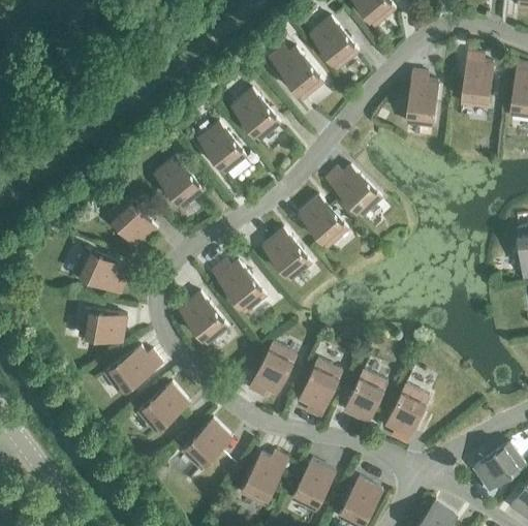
[(352,0),(375,26),(396,9),(387,0),(352,0)]
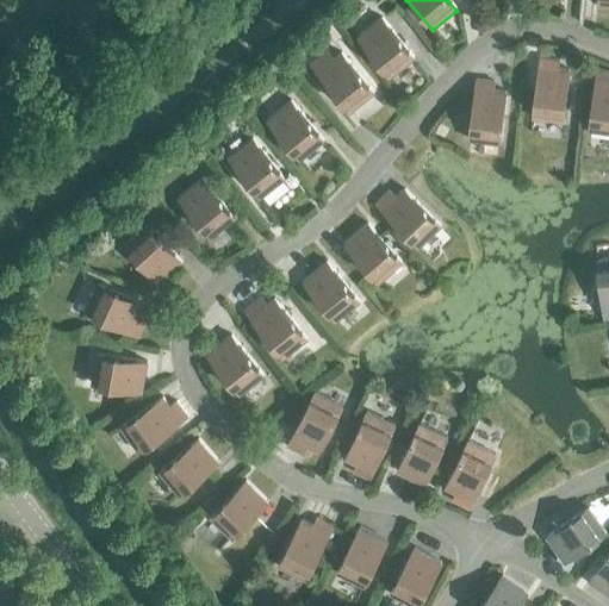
[(608,0),(597,0),(597,10),(608,10),(608,0)]
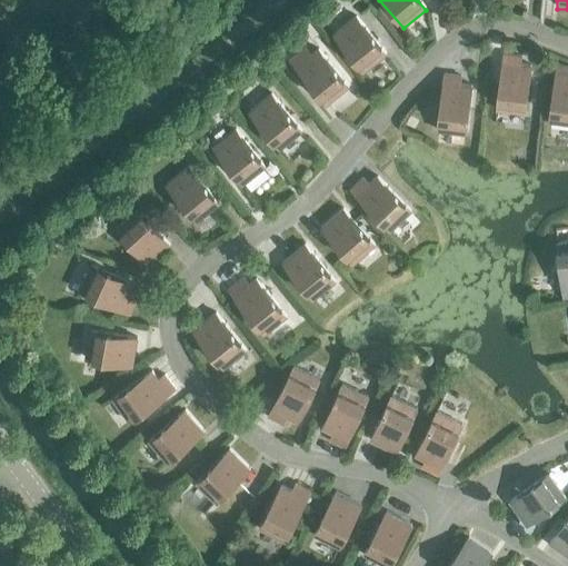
[(334,37),(364,73),(386,56),(356,18),(334,37)]
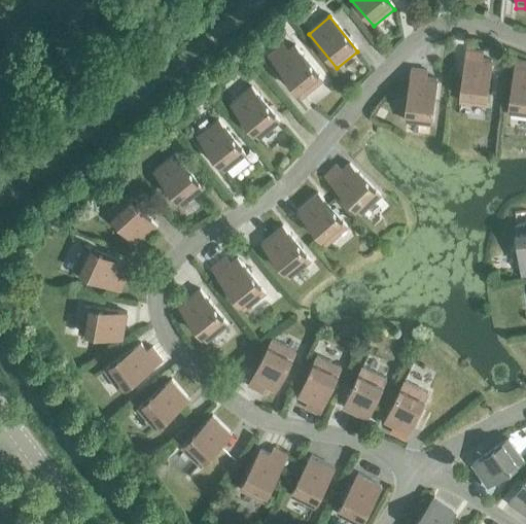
[(322,82),(294,47),(287,53),(282,46),(269,58),(302,99),(322,82)]
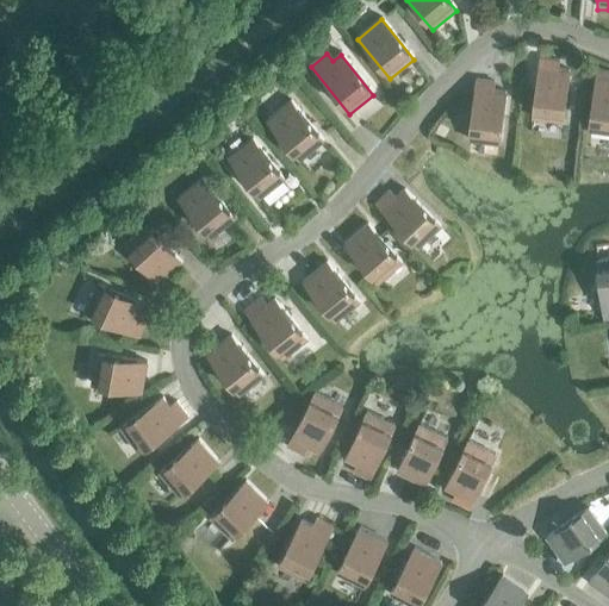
[(532,120),(563,124),(569,73),(538,69),(532,120)]
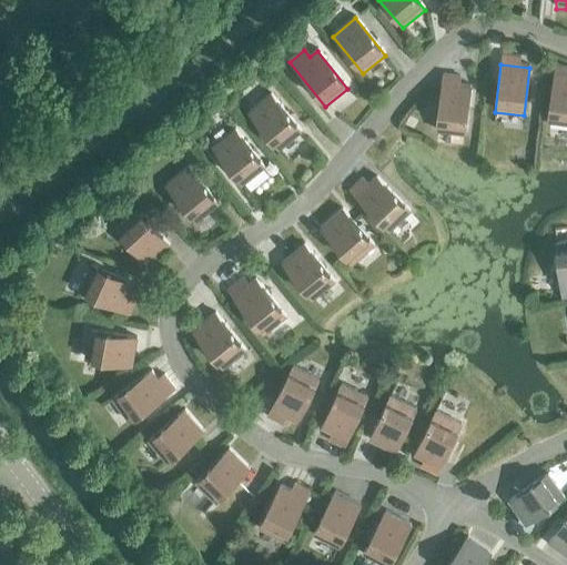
[(566,125),(566,69),(555,67),(547,123),(566,125)]
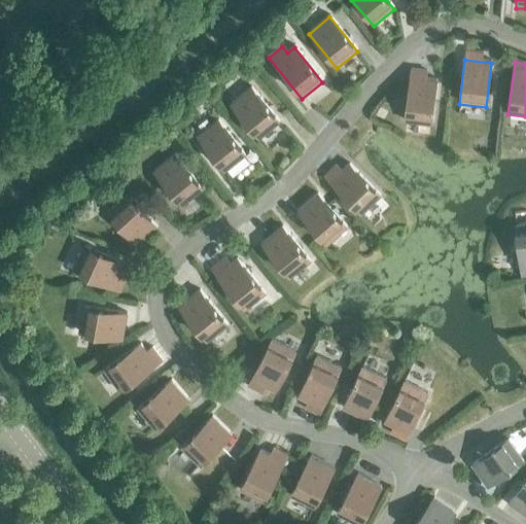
[(405,123),(431,126),(436,81),(410,78),(405,123)]
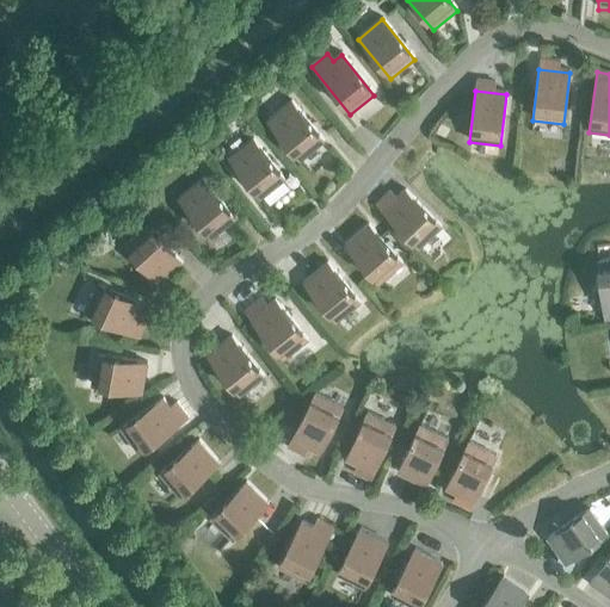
[(267,122),(300,162),(324,142),(291,103),(267,122)]
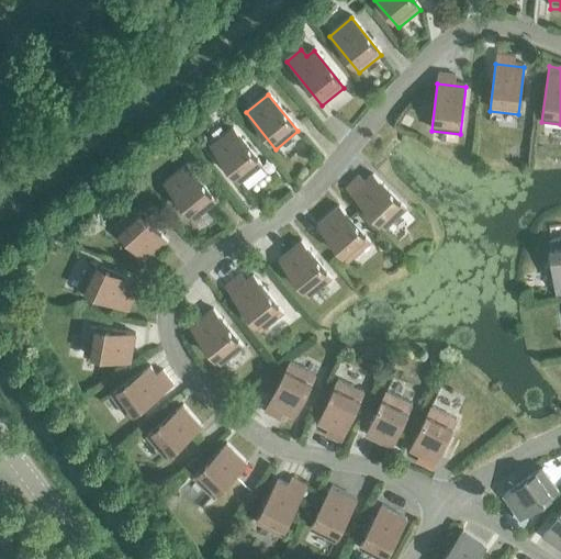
[(210,147),(239,185),(261,167),(232,129),(210,147)]
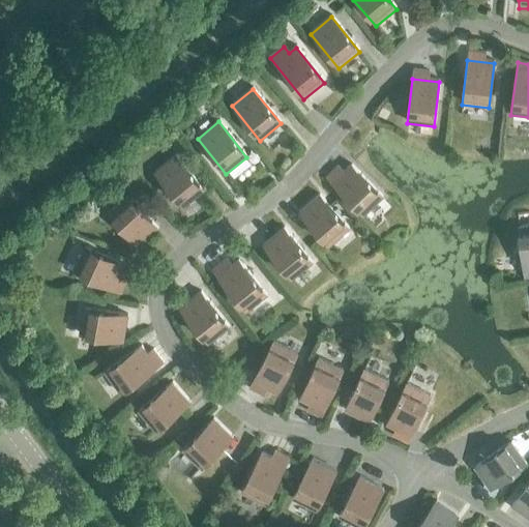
[(154,174),(182,208),(204,192),(175,156),(154,174)]
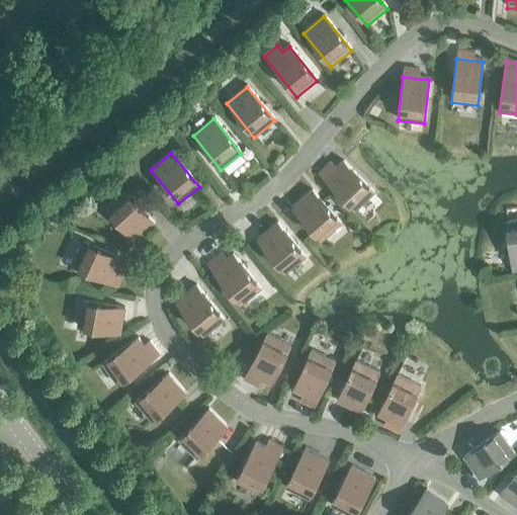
[(324,180),(355,211),(373,193),(343,162),(324,180)]
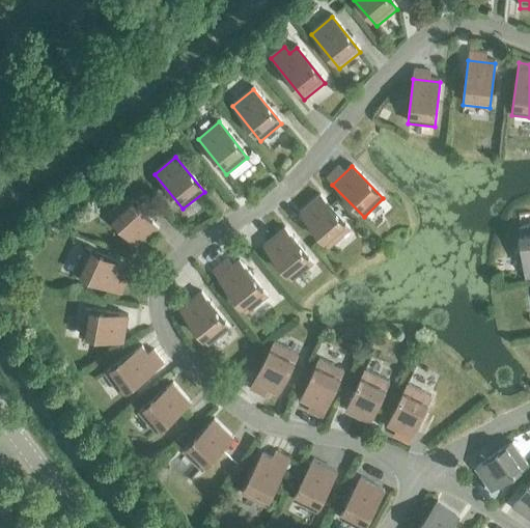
[(300,215),(329,248),(350,230),(319,196),(300,215)]
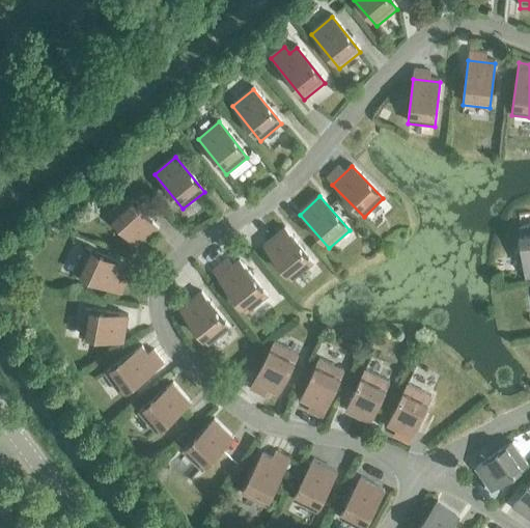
[(108,216),(138,248),(159,230),(128,197),(108,216)]
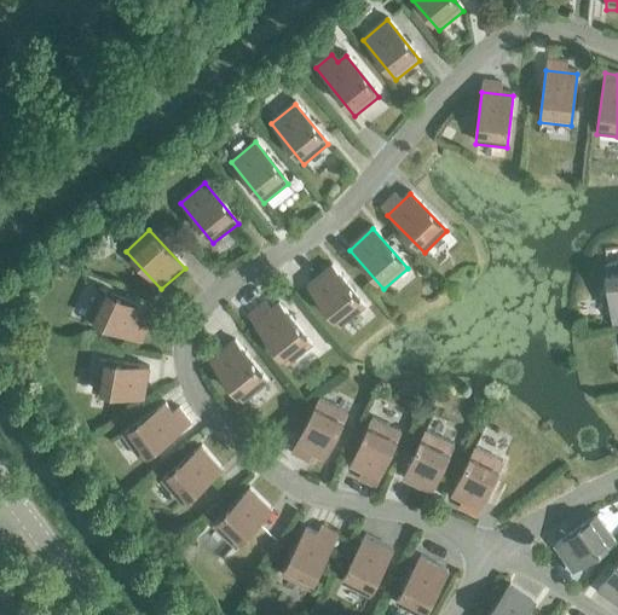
[(617,265),(606,267),(611,319),(617,318),(617,265)]
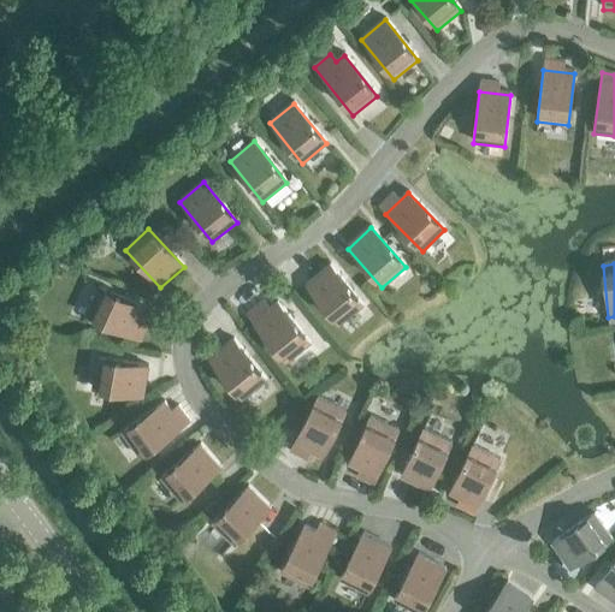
[(306,286),(338,326),(362,307),(330,266),(306,286)]
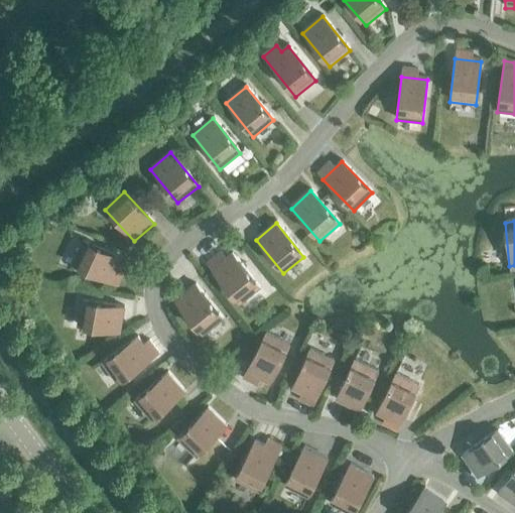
[(72,265),(111,284),(122,260),(83,242),(72,265)]
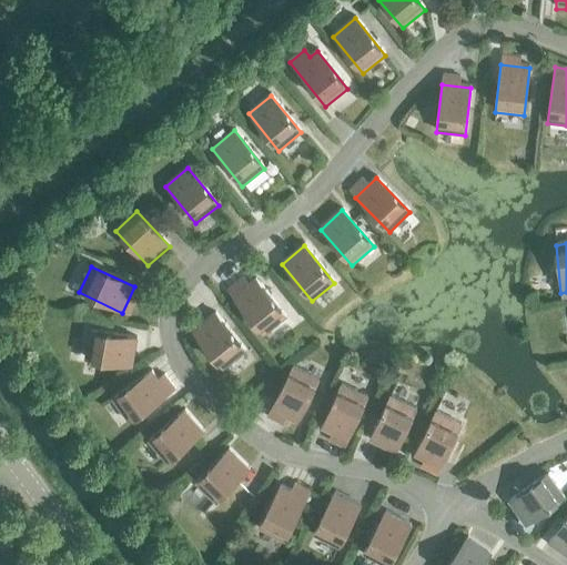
[(233,299),(263,335),(285,318),(255,280),(233,299)]
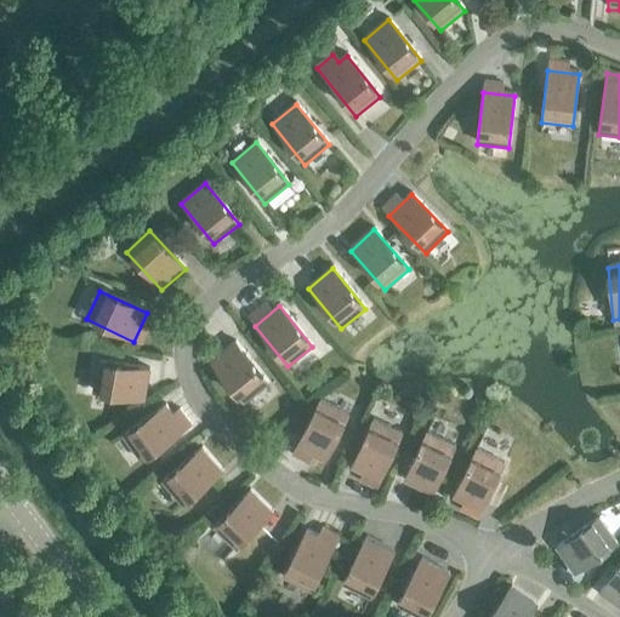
[(210,363),(244,404),(268,384),(235,343),(210,363)]
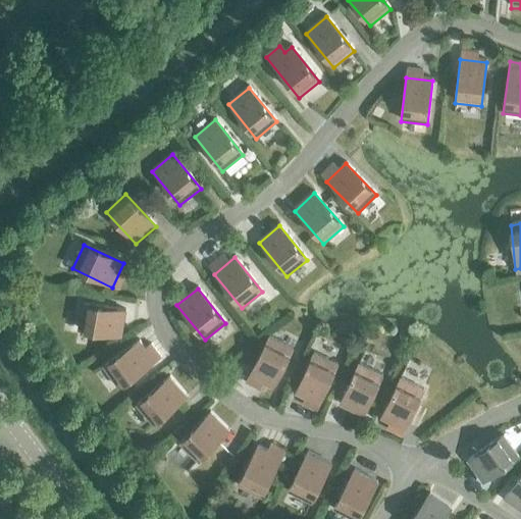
[(77,330),(121,338),(125,312),(82,305),(77,330)]
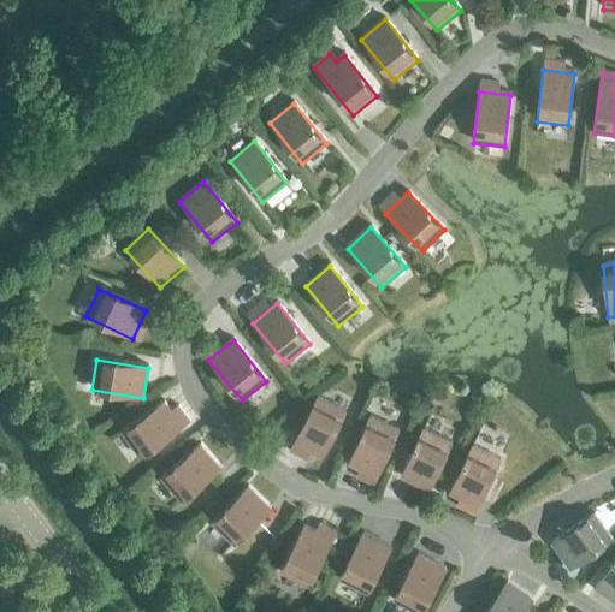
[(294,445),(321,459),(346,413),(318,398),(294,445)]
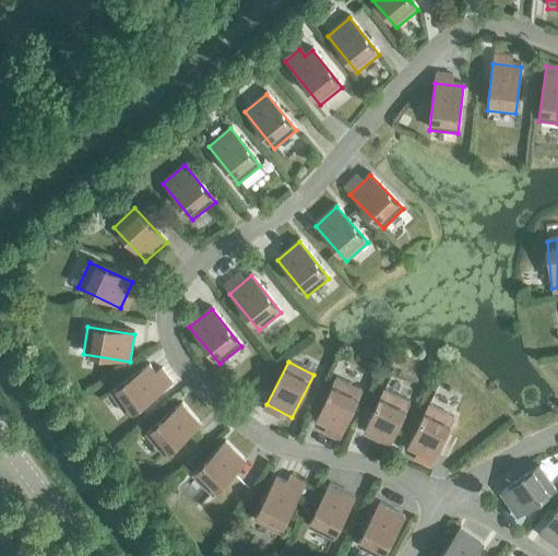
[(110,393),(127,416),(165,389),(149,366),(110,393)]
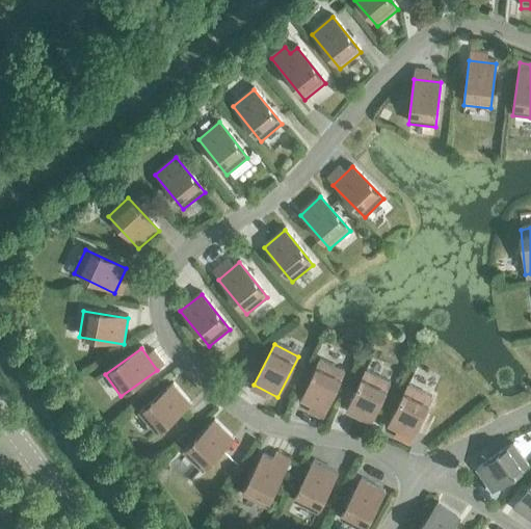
[(319,362),(300,402),(325,414),(344,372),(319,362)]
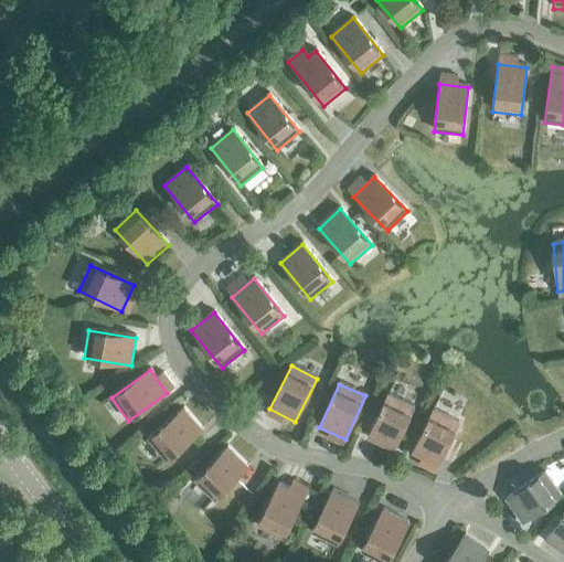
[(368,439),(393,452),(414,409),(387,396),(368,439)]
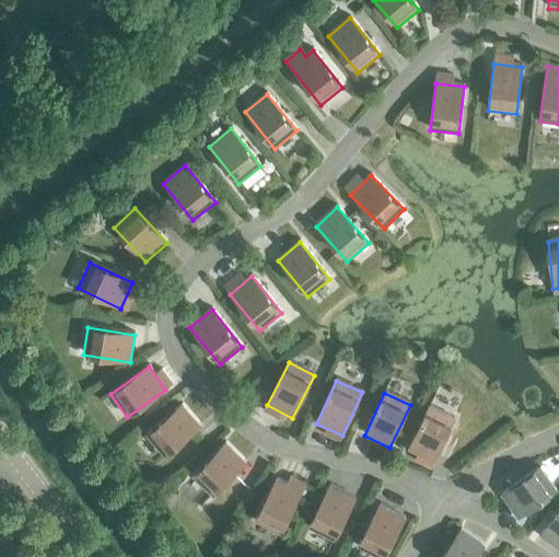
[(146,436),(164,457),(200,427),(182,405),(146,436)]
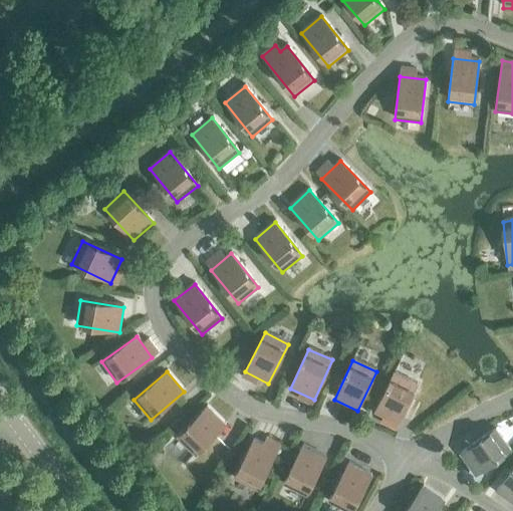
[(374,413),(398,425),(417,386),(394,373),(374,413)]
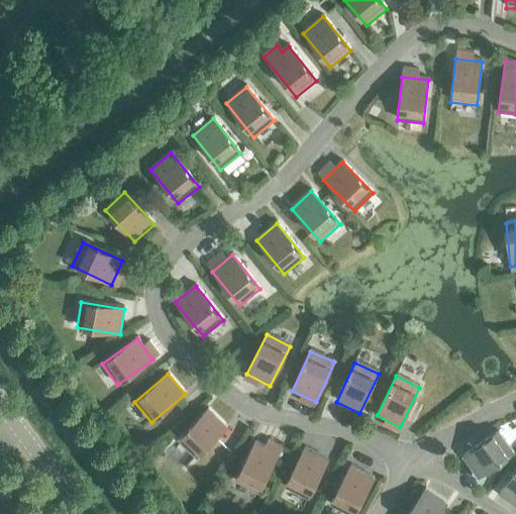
[(178,440),(196,458),(227,427),(208,409),(178,440)]
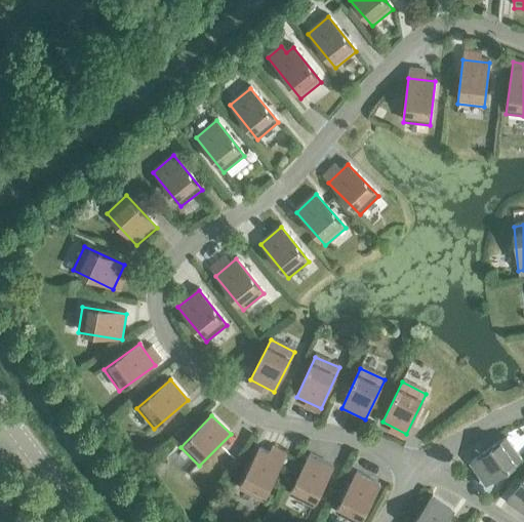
[(470,465),(485,486),(521,460),(506,439),(470,465)]
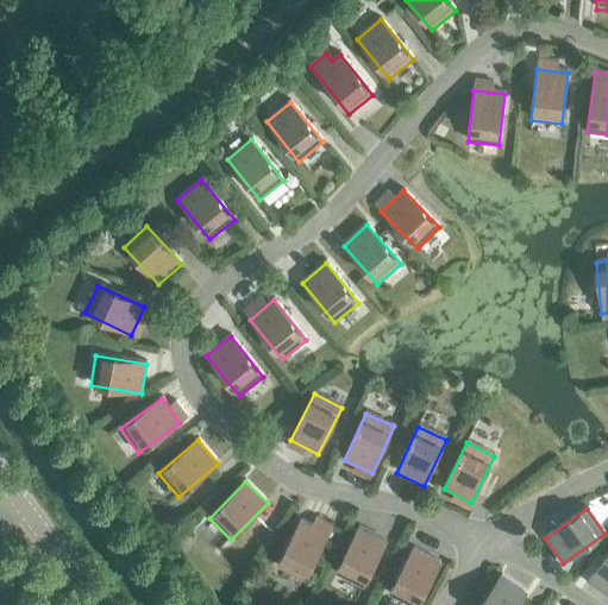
[(277,567),(305,581),(328,535),(301,521),(277,567)]
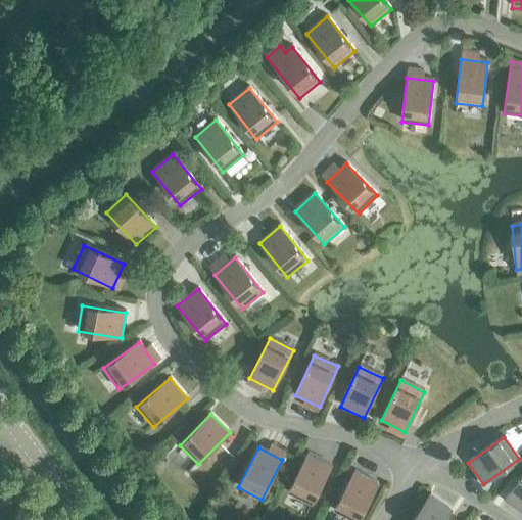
[(288,493),(312,506),(331,466),(307,454),(288,493)]
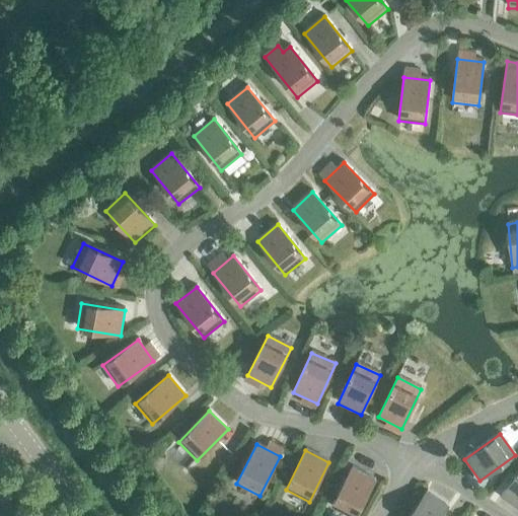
[(331,507),(348,515),(356,515),(375,481),(352,468),(331,507)]
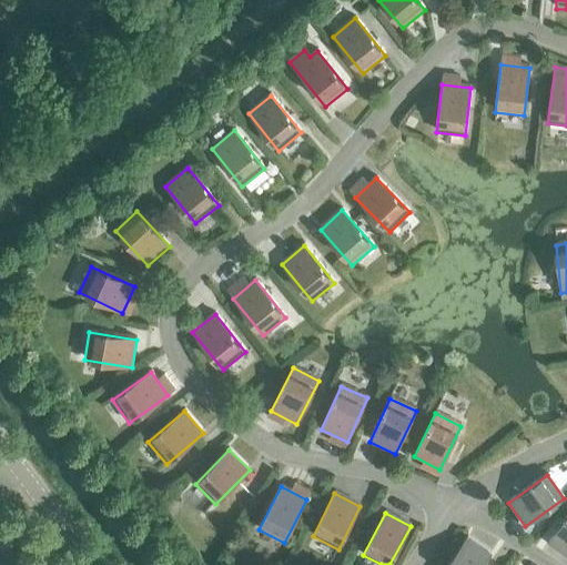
[(566,515),(547,544),(566,557),(566,515)]
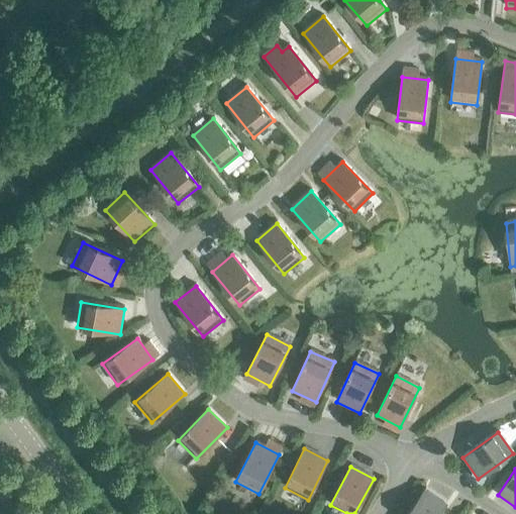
[(439,513),(446,505),(425,490),(407,513),(439,513)]
